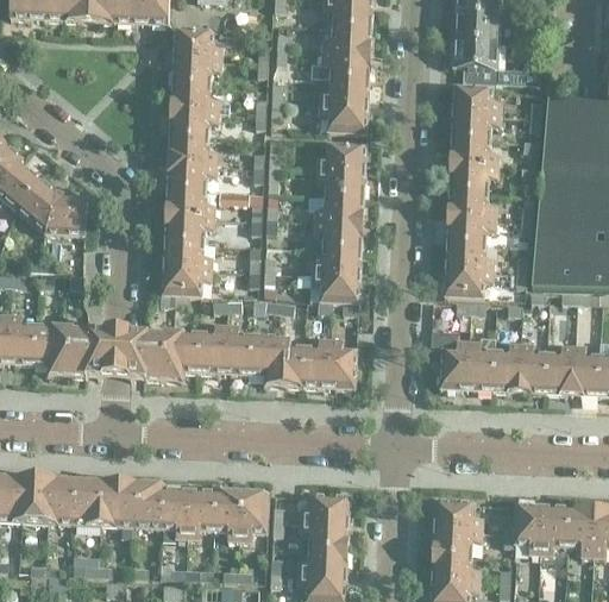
[(11,0),(11,18),(37,19),(38,0),(11,0)]
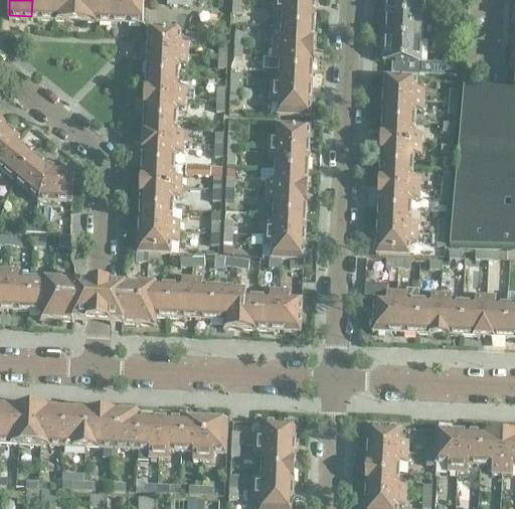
[(32,0),(31,16),(55,17),(55,0),(32,0)]
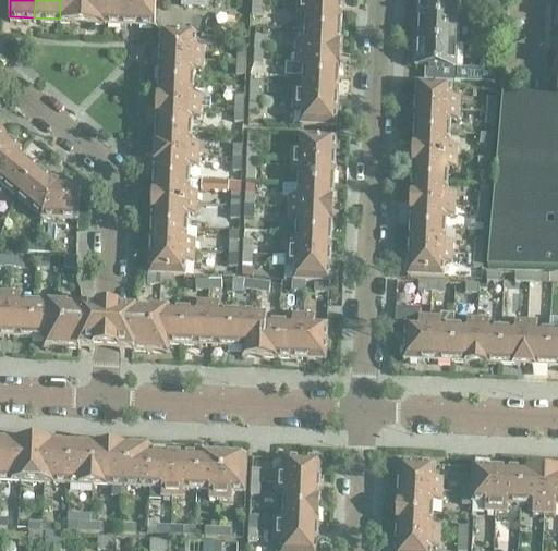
[(60,0),(60,19),(83,20),(84,0),(60,0)]
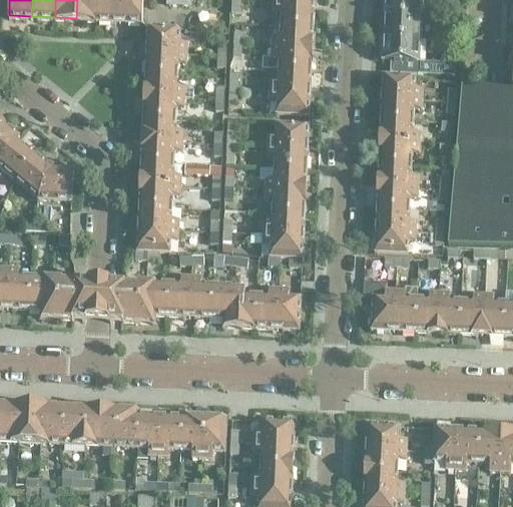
[(77,0),(76,18),(99,19),(100,0),(77,0)]
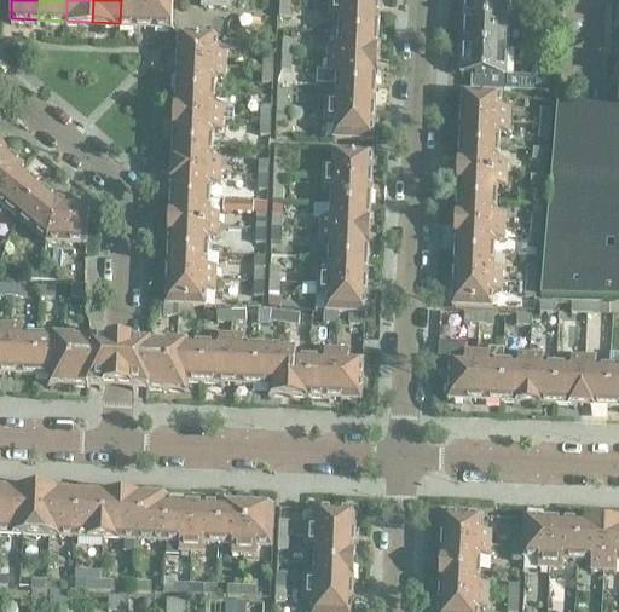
[(121,0),(120,23),(145,24),(146,0),(121,0)]
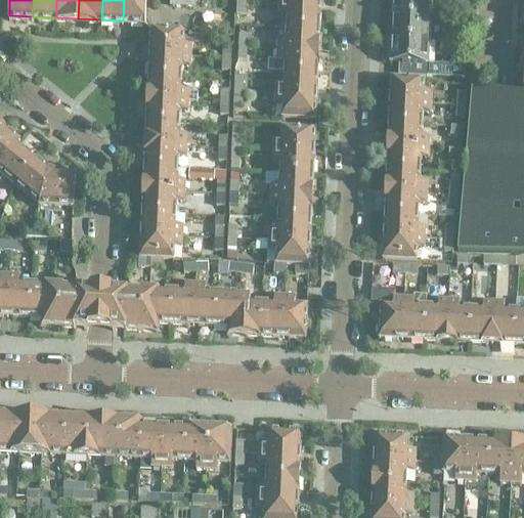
[(124,0),(123,20),(145,22),(145,0),(124,0)]
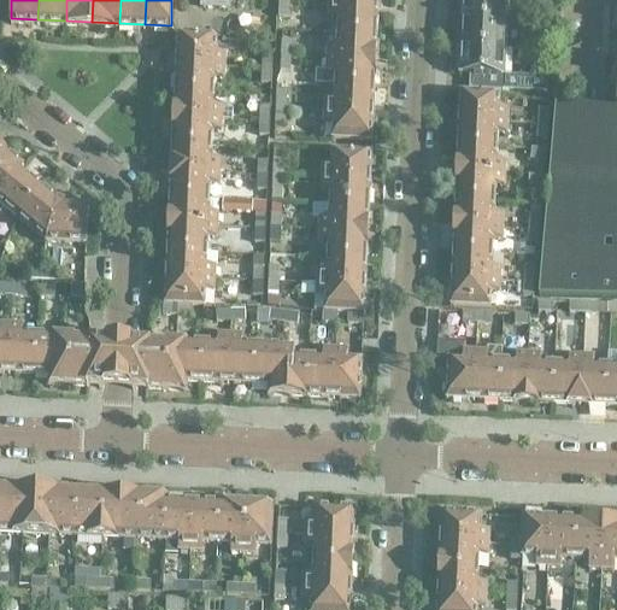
[(281,0),(281,10),(292,11),(292,0),(281,0)]
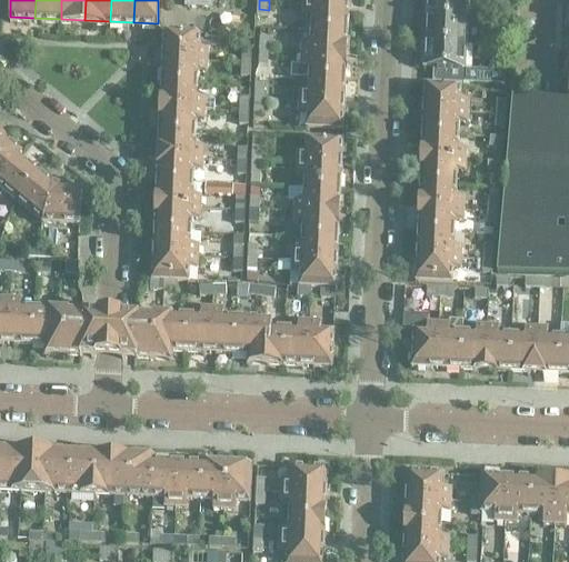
[(349,1),(327,0),(303,0),(302,12),(311,12),(311,26),(348,27),(349,1)]
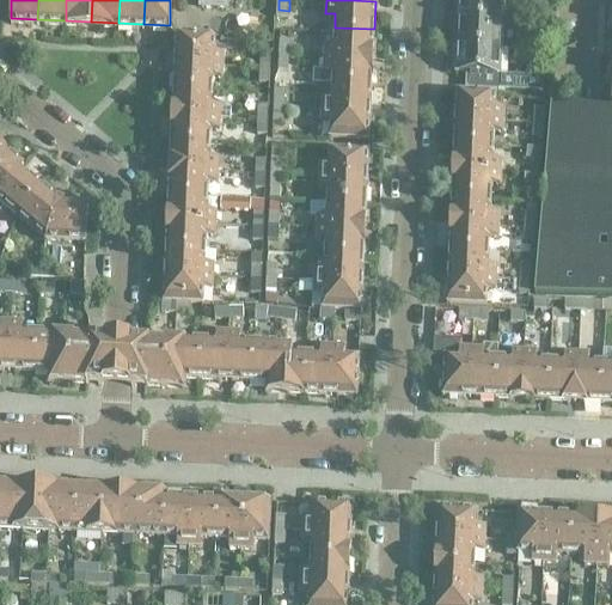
[(460,11),(460,14),(505,17),(505,0),(456,0),(456,11),(460,11)]
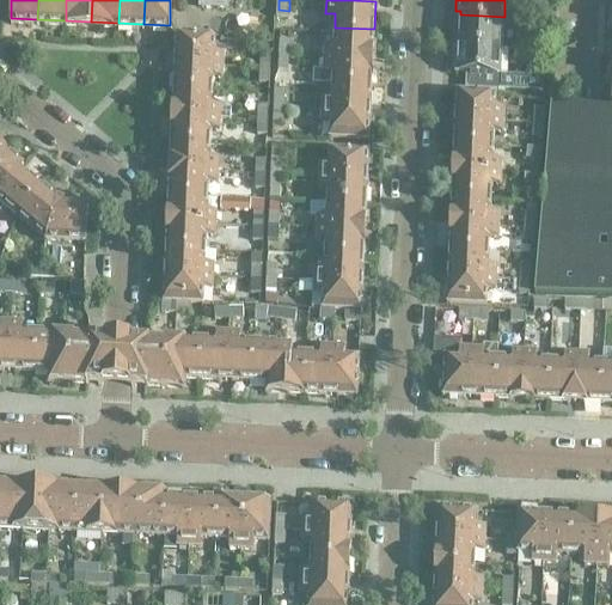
[(519,16),(537,17),(537,5),(520,5),(519,16)]
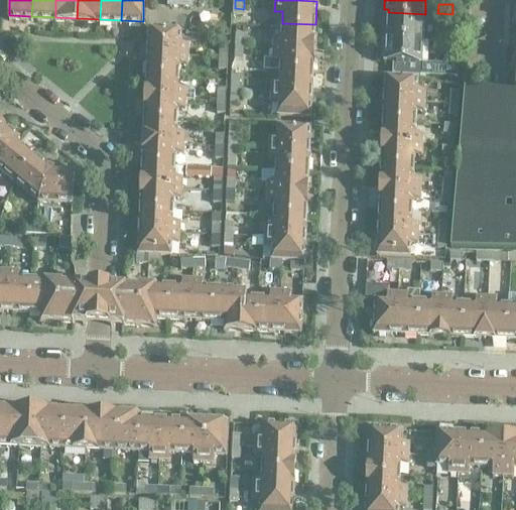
[(387,31),(387,34),(424,35),(425,14),(388,12),(388,15),(384,15),(383,31),(387,31)]
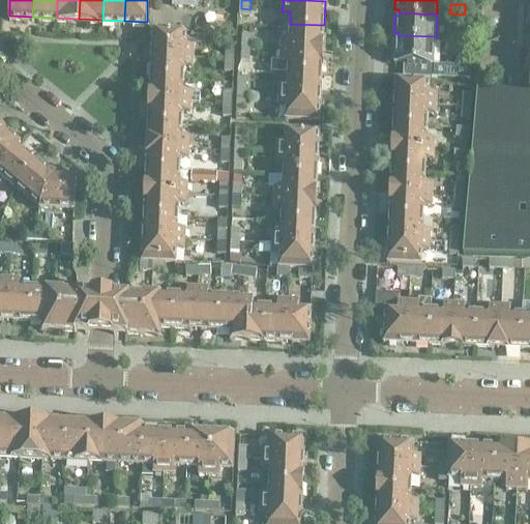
[(281,35),(281,47),(323,48),(324,25),(290,24),(289,35),(281,35)]
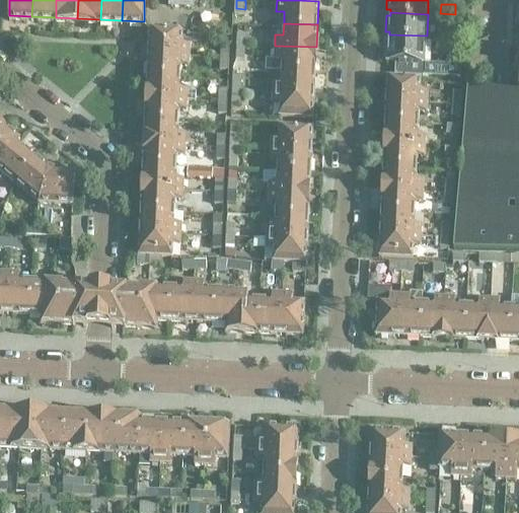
[(439,37),(462,39),(463,28),(440,26),(439,37)]
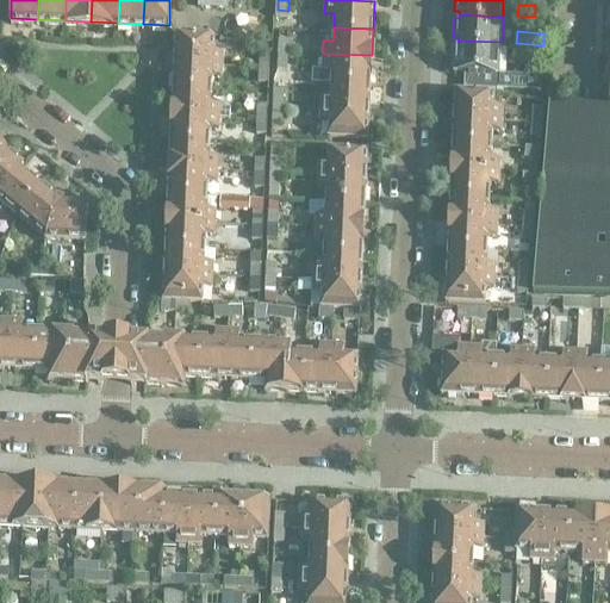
[(175,32),(174,58),(224,61),(224,49),(215,48),(216,41),(215,41),(215,35),(175,32)]
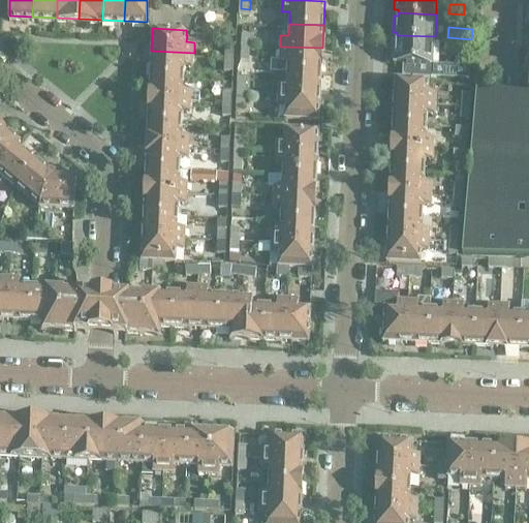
[(242,42),(251,42),(251,30),(242,30),(242,42)]
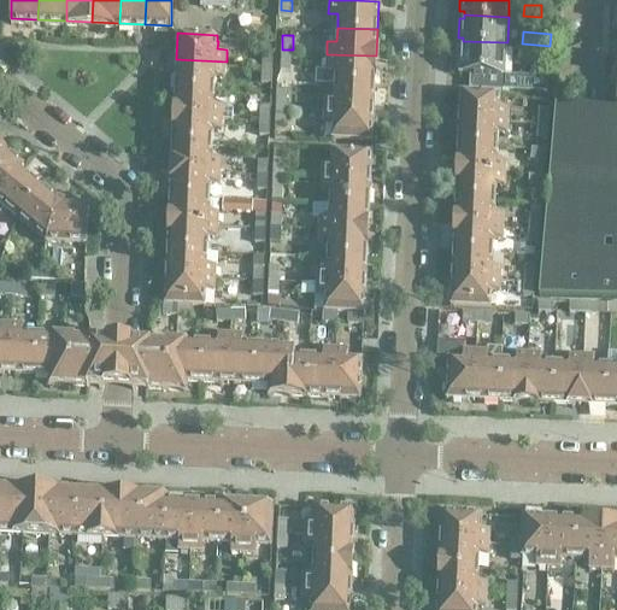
[(462,68),(470,69),(474,69),(474,70),(505,71),(507,42),(463,41),(463,45),(458,45),(457,64),(462,64),(462,68)]
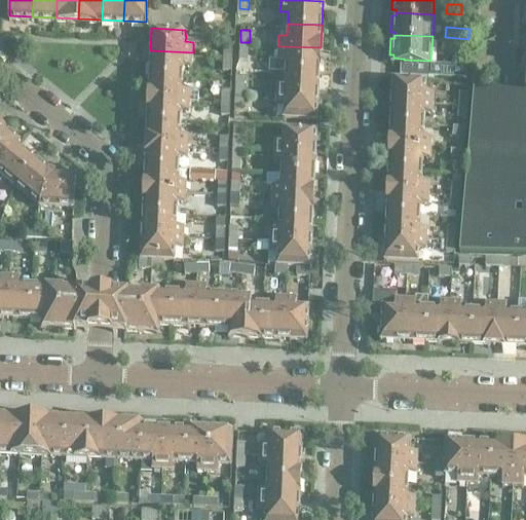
[(222,53),(231,53),(231,41),(223,41),(222,53)]
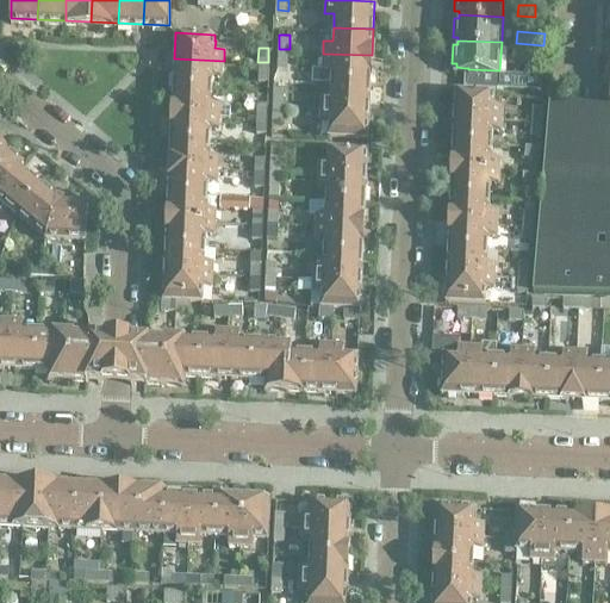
[(279,49),(278,63),(288,64),(290,49),(279,49)]
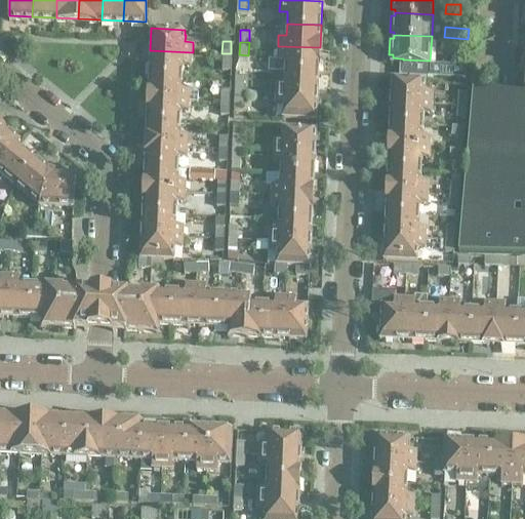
[(320,47),(278,46),(277,55),(285,56),(284,70),(319,71),(320,47)]
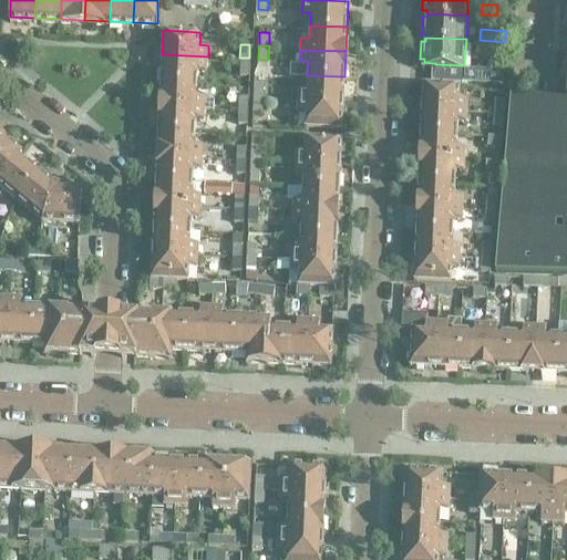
[(162,54),(161,80),(197,81),(198,68),(207,69),(208,56),(162,54)]
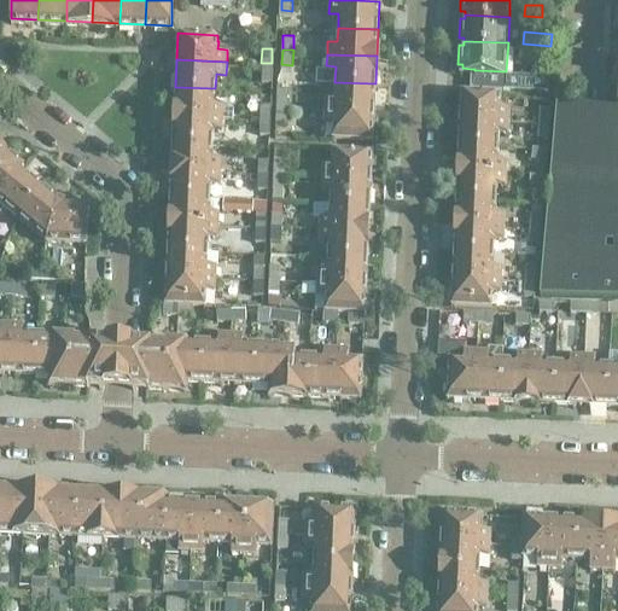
[(525,73),(551,74),(551,62),(526,60),(525,73)]
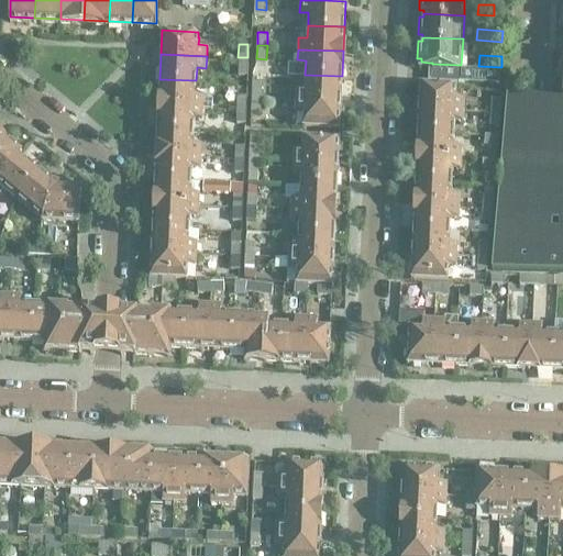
[(238,57),(238,70),(247,71),(247,57),(238,57)]
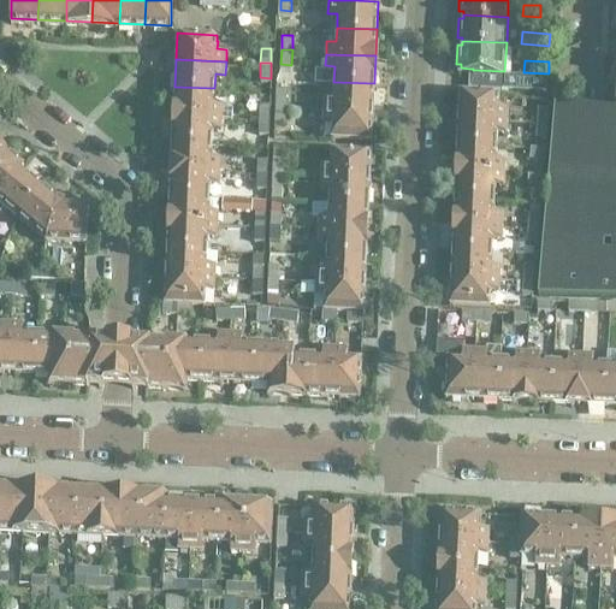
[(473,69),(469,69),(469,83),(503,86),(503,84),(546,87),(549,74),(504,71),(473,70),(473,69)]
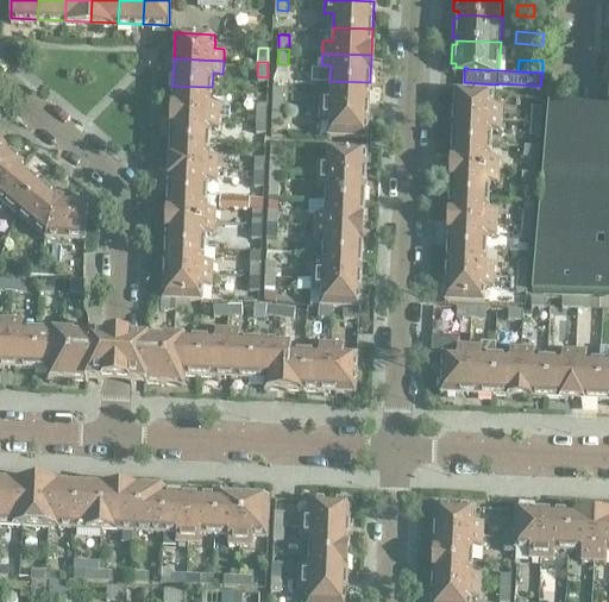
[(320,93),(320,106),(369,108),(370,82),(330,81),(330,93),(320,93)]
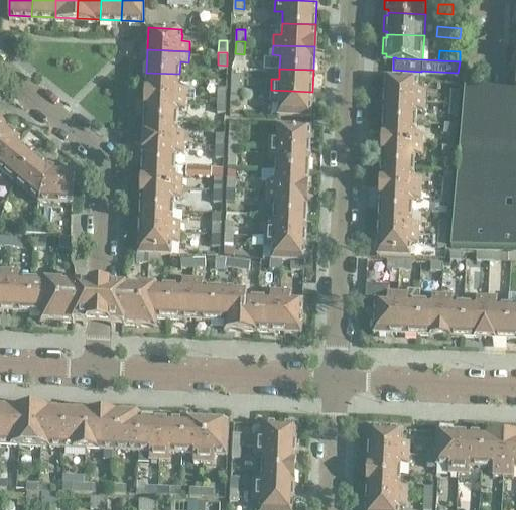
[(146,73),(145,94),(186,96),(187,86),(179,85),(179,74),(146,73)]
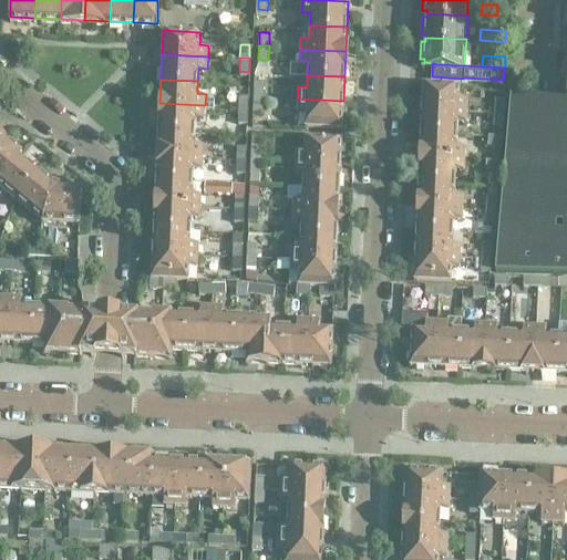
[(254,94),(264,94),(264,81),(254,80),(254,94)]
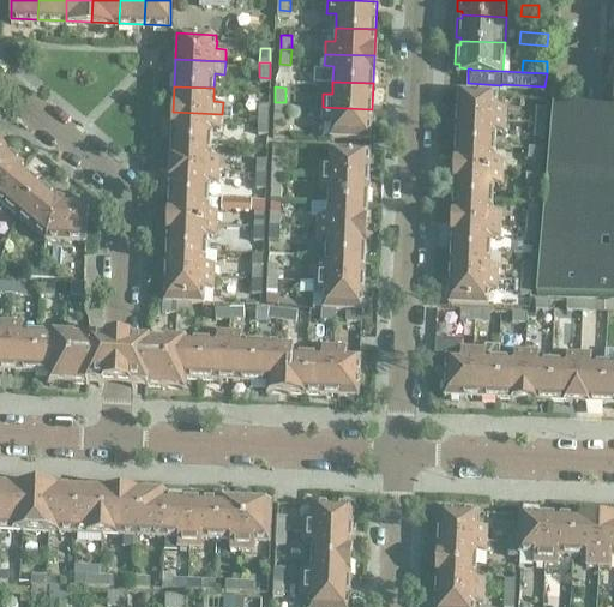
[(458,86),(457,113),(506,115),(506,103),(498,103),(498,92),(498,89),(458,86)]
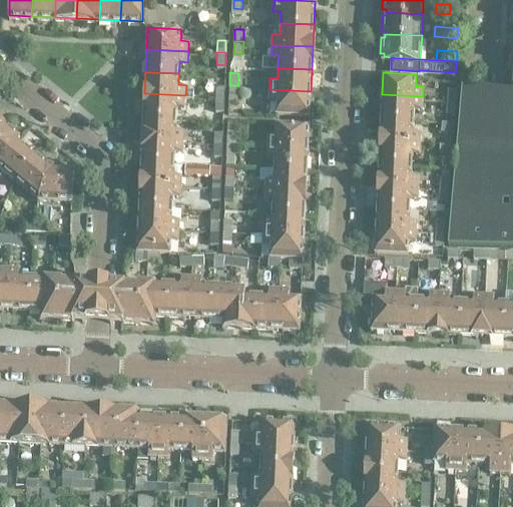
[(512,85),(462,80),(461,90),(448,241),(512,242),(512,85)]
